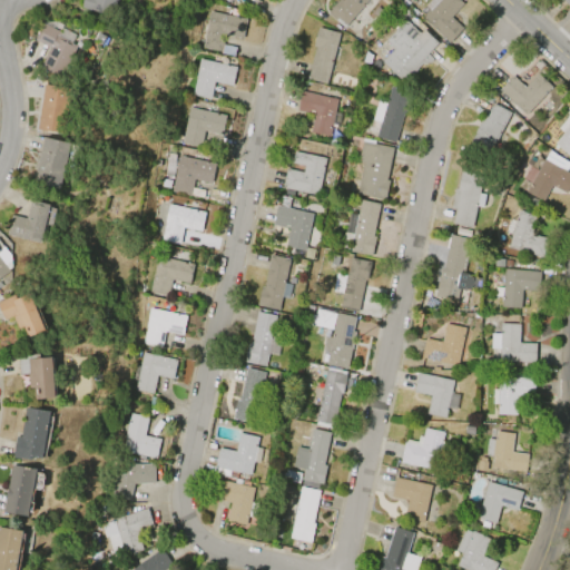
[(116,0),(110,16),(95,10),(94,11),(80,7),(82,0),(116,0)]
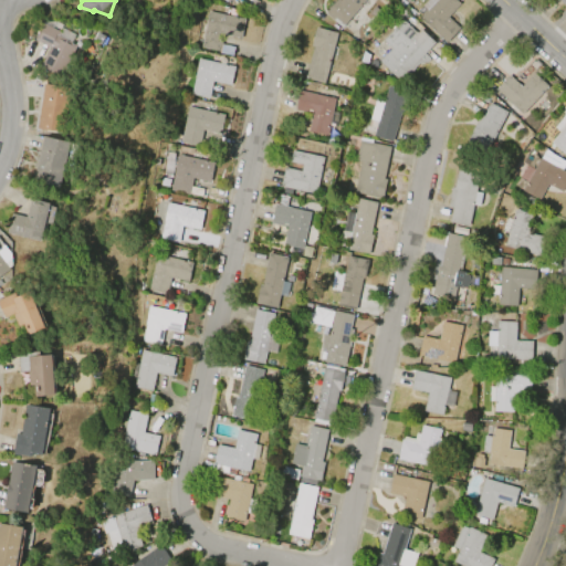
[(365,0),(341,28),(324,13),(335,0),(365,0)]
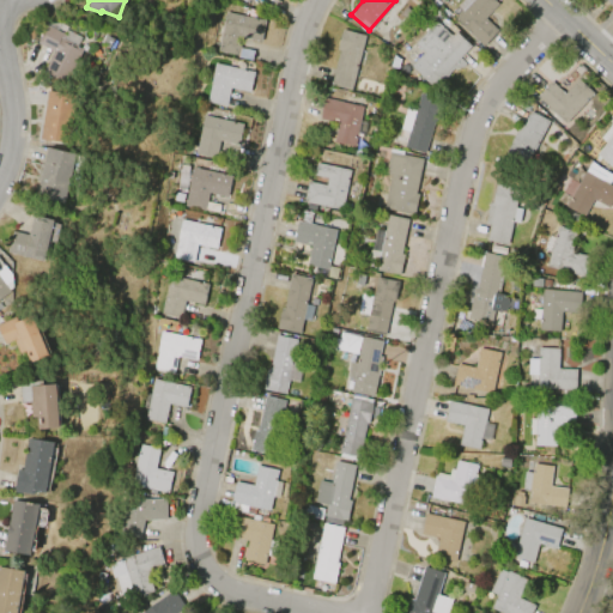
[(454,19),(461,11),(455,6),(460,0),(492,0),(497,4),(483,18),(497,31),(483,46),(454,19)]
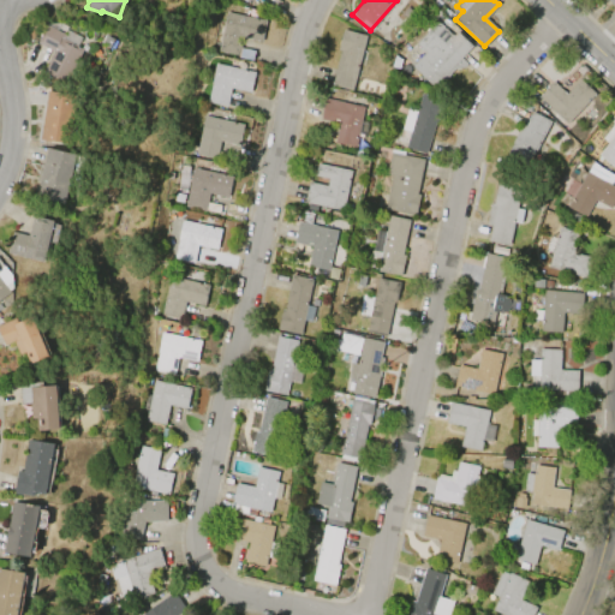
[(225,12),(267,21),(262,42),(240,37),(239,48),(254,51),(251,60),(237,57),(238,55),(218,51),(225,12)]
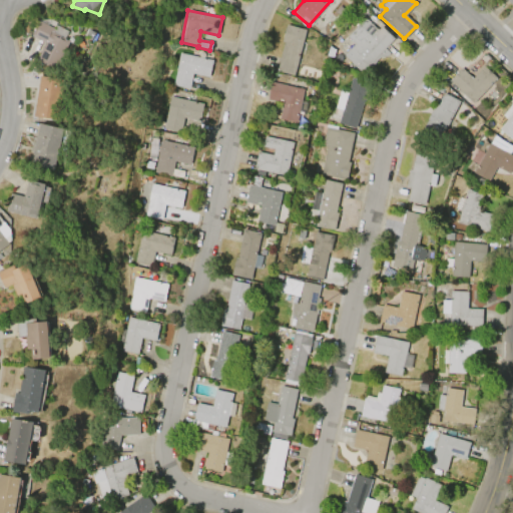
[(377,31),(381,27),(394,39),(385,48),(390,53),(379,64),(376,61),(363,75),(343,56),(354,45),(346,37),(364,18),(377,31)]
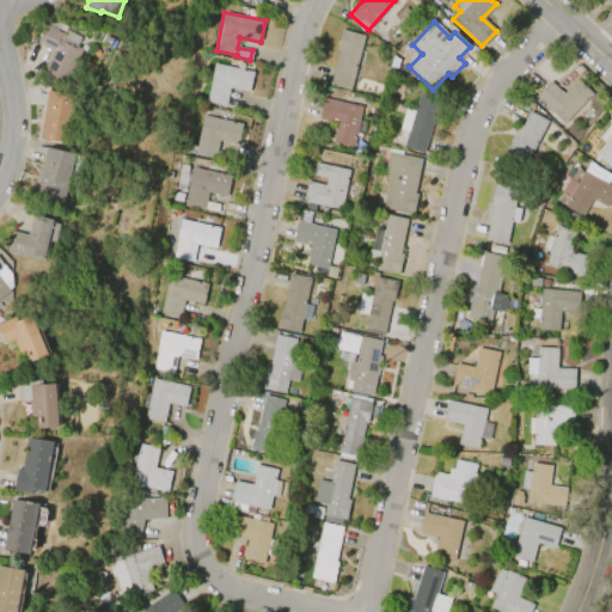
[(46,24),(63,34),(66,30),(80,37),(77,46),(83,48),(62,84),(41,72),(53,51),(36,42),(46,24)]
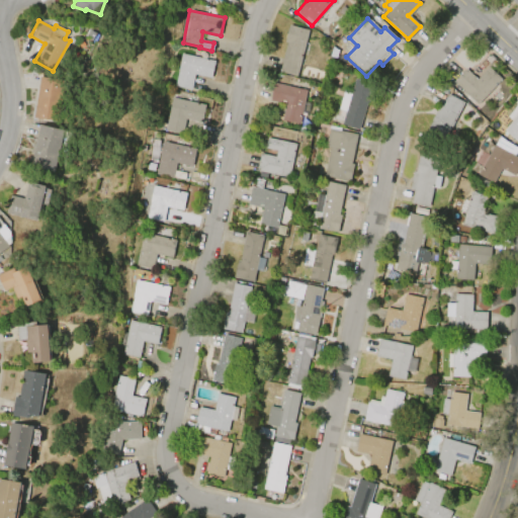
[(288,24),(309,30),(295,77),(278,72),(286,42),(283,42),(288,24)]
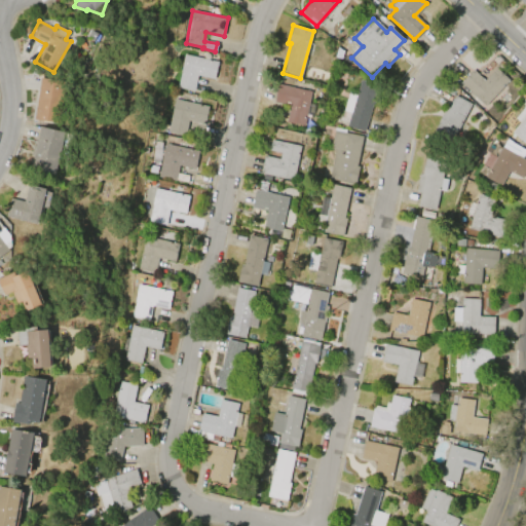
[(184,54),(218,62),(215,79),(197,76),(194,91),(177,87),(184,54)]
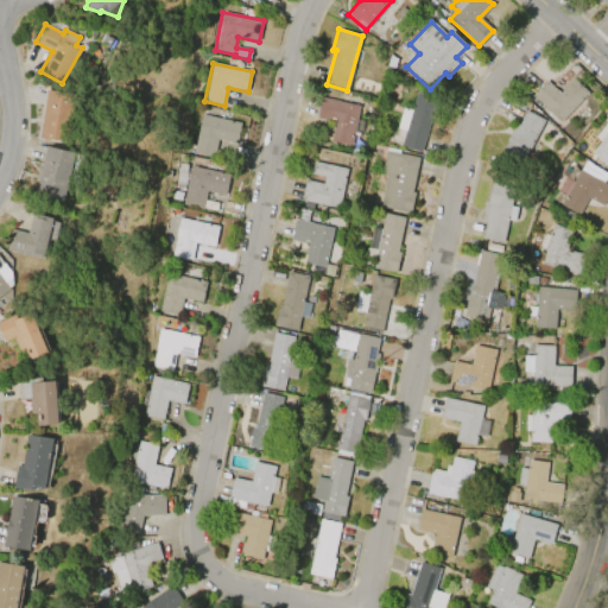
[(559,122),(532,96),(546,81),(559,93),(574,78),(588,93),(559,122)]
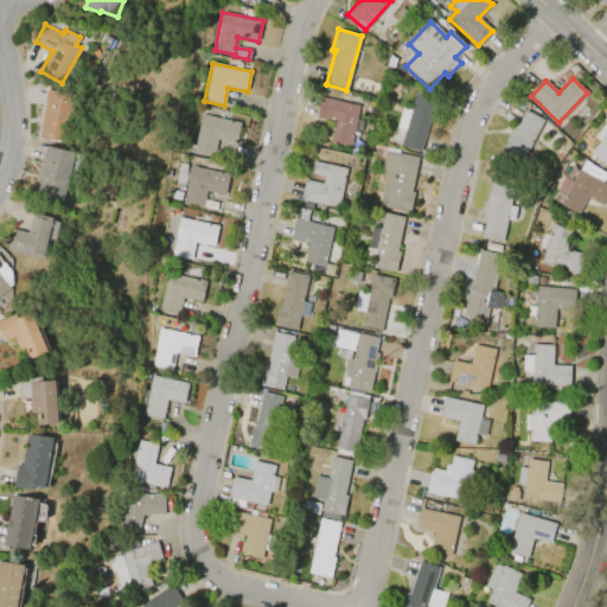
[(38,138),(46,89),(78,95),(70,142),(38,138)]
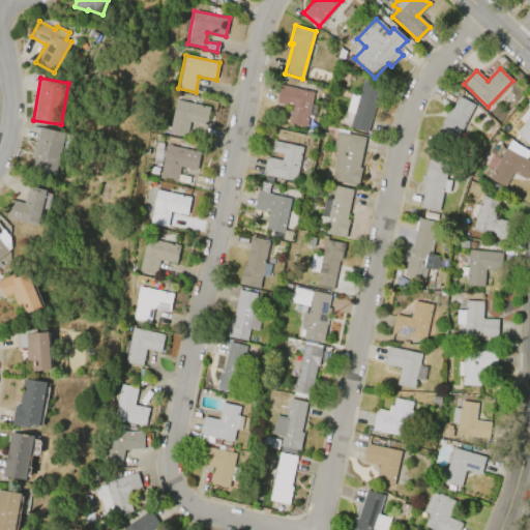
[(358,95),(363,80),(380,85),(366,133),(349,127),(353,114),(345,111),(351,92),(358,95)]
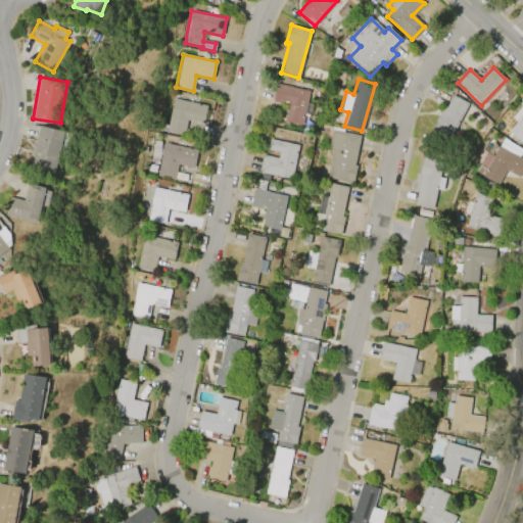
[(277,84),(310,91),(306,104),(312,105),(310,116),(304,115),(301,125),(284,122),(288,105),(273,101),(277,84)]
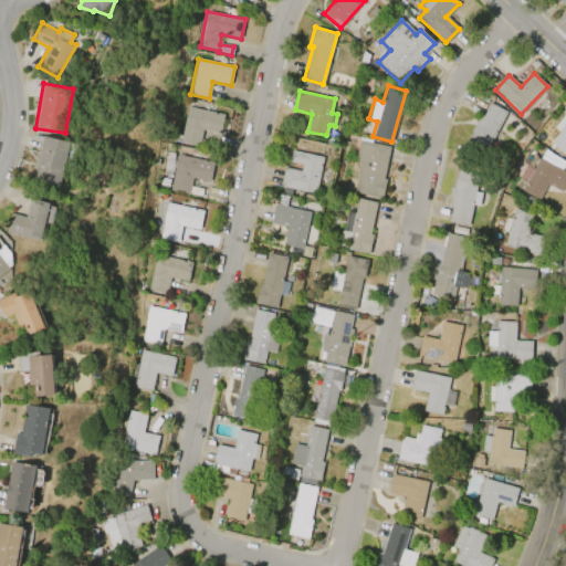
[(506,112),(483,155),(464,145),(480,115),(482,116),(490,103),(493,105),(494,104),(501,107),(500,108),(506,112)]
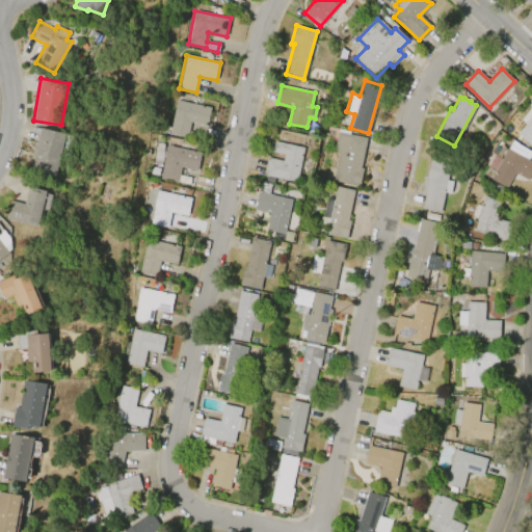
[(168,133),(176,100),(211,107),(207,124),(190,121),(186,137),(168,133)]
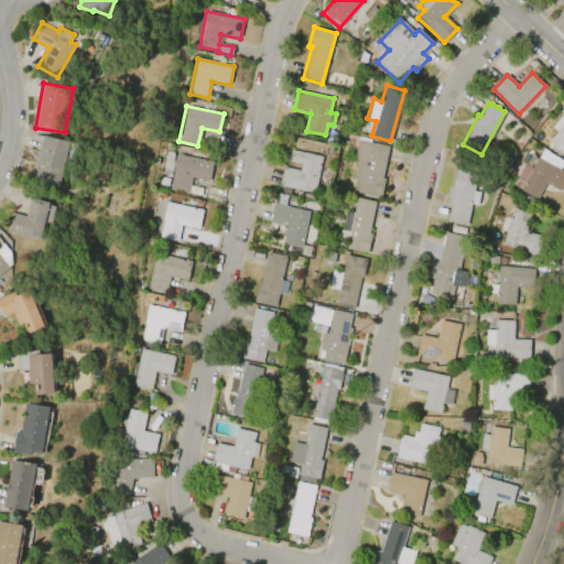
[(563,155),(548,142),(556,131),(552,127),(563,111),(563,155)]
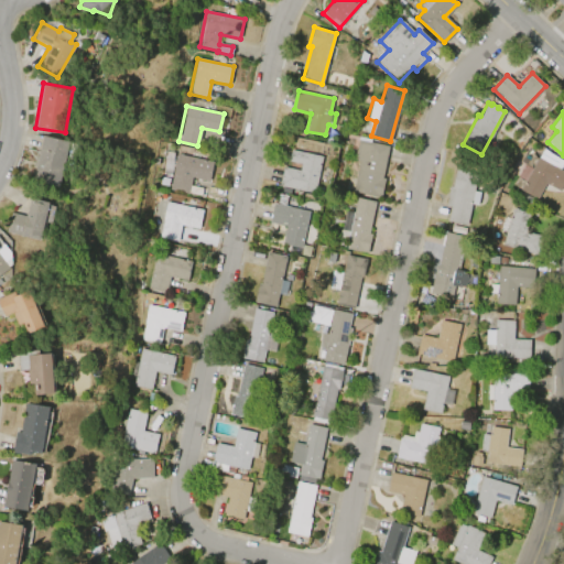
[(32,181),(42,136),(71,142),(60,187),(32,181)]
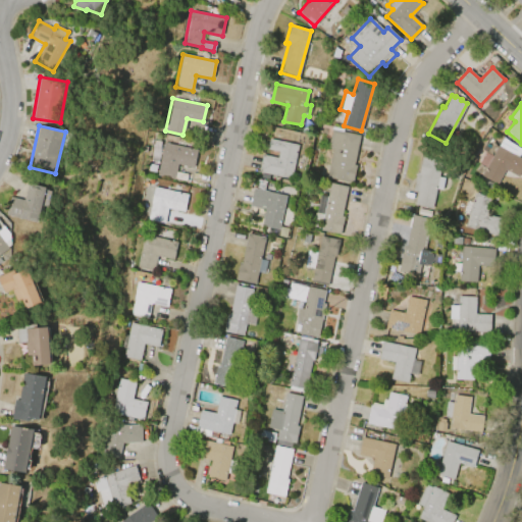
[(331,128),(359,135),(353,164),(356,165),(352,183),(326,177),(332,148),(327,147),(331,128)]
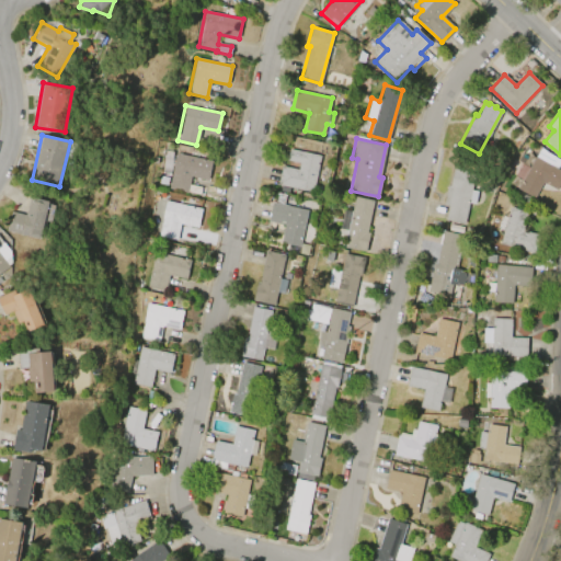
[(517,189),(540,148),(560,160),(557,169),(560,171),(560,181),(557,190),(542,182),(534,198),(517,189)]
